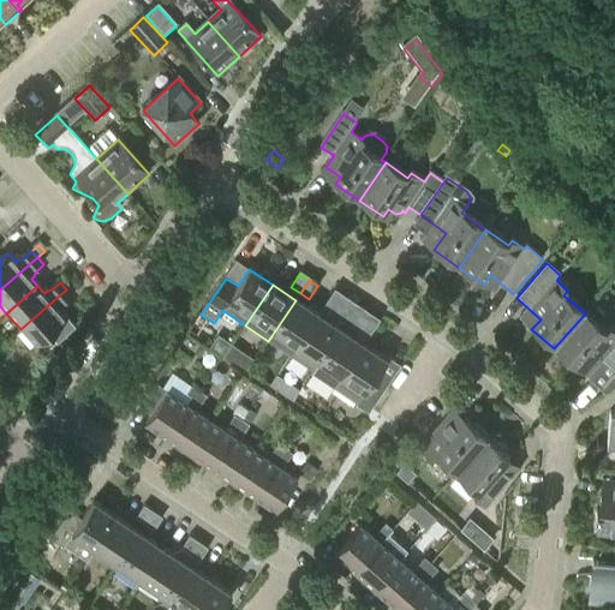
[(57,344),(75,327),(61,311),(64,309),(65,304),(73,297),(66,289),(21,329),(36,346),(48,335),(57,344)]
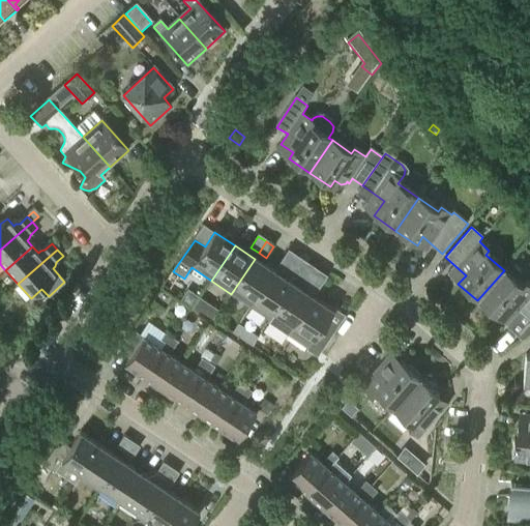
[(255,259),(231,294),(251,307),(274,271),(255,259)]
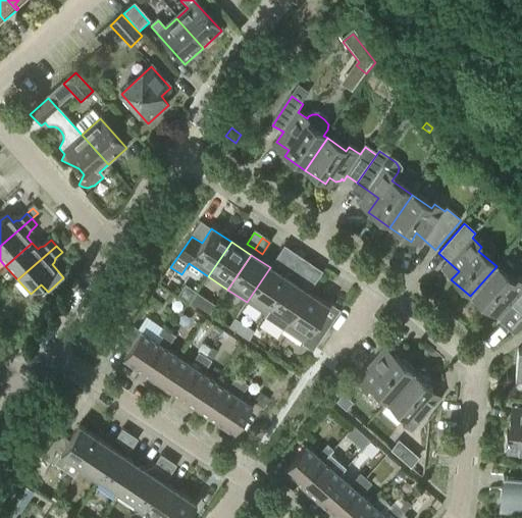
[(294,274),(303,260),(295,255),(281,275),(270,267),(247,302),(265,315),(270,308),(290,280),(294,274)]
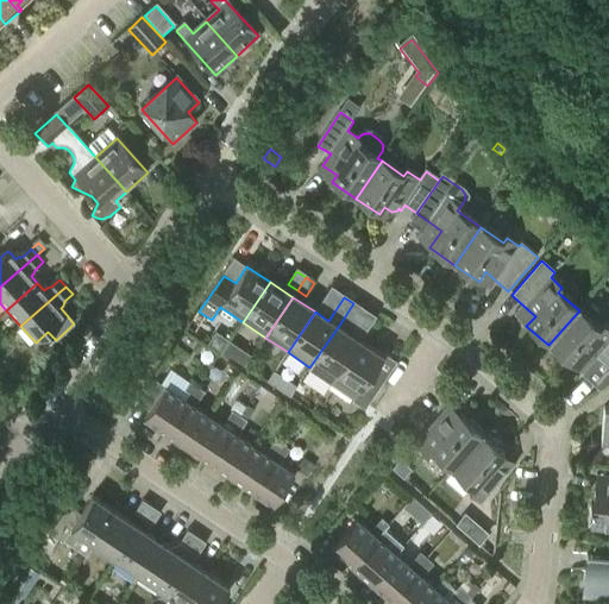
[(353,303),(343,320),(352,325),(363,309),(353,303)]
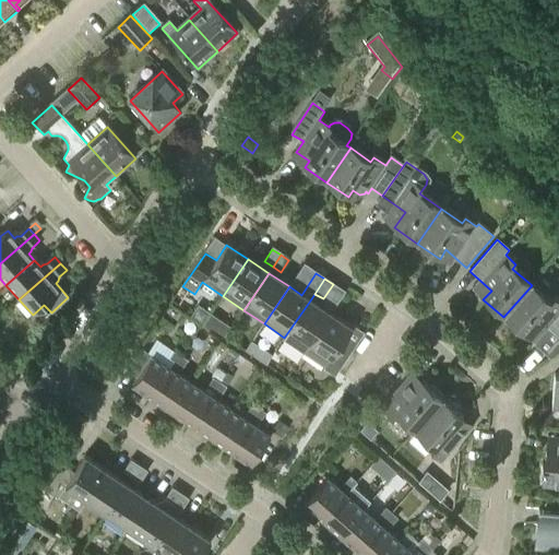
[(550,302),(532,285),(503,317),(523,335),(536,320),(558,339),(558,338),(558,303),(554,298),(550,302)]
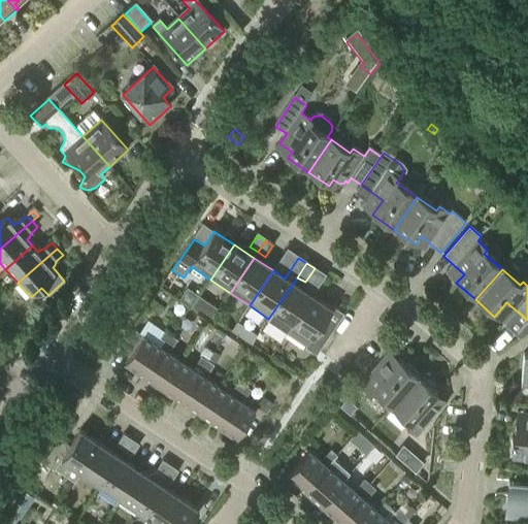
[(312,297),(293,284),(273,312),(268,319),(267,321),(287,334),(312,297)]
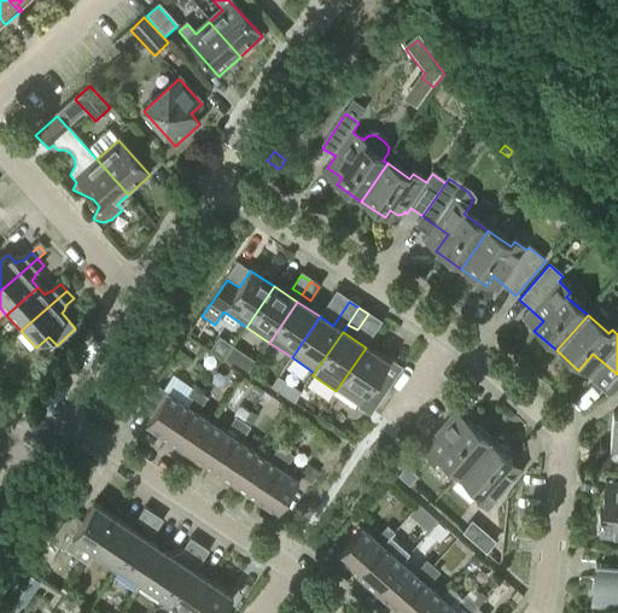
[(222,361),(231,348),(219,340),(210,352),(222,361)]
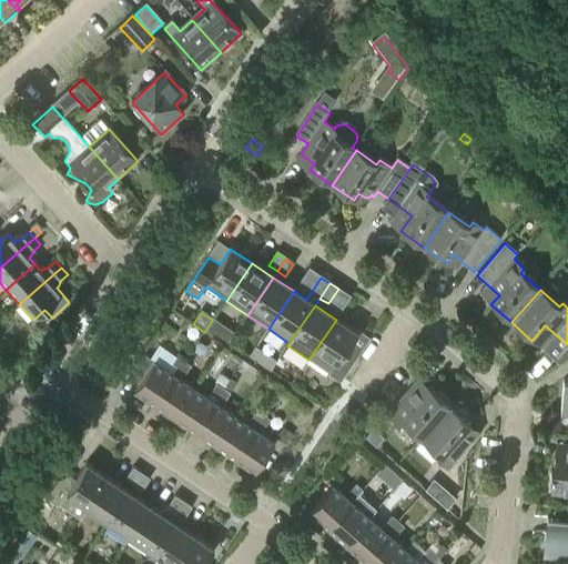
[(340,383),(357,358),(346,350),(357,334),(336,320),(308,360),(330,374),(328,376),(340,383)]
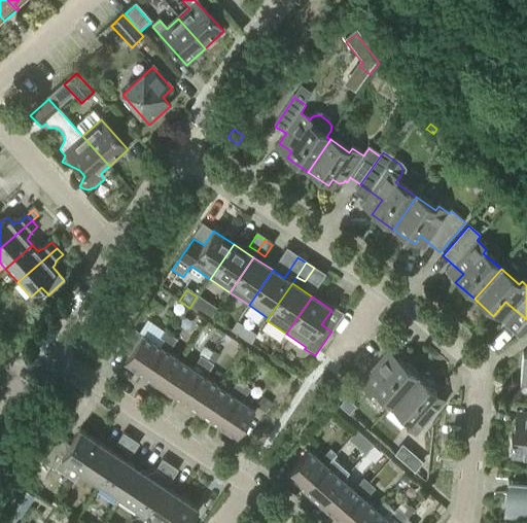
[(164,347),(170,338),(164,334),(157,343),(164,347)]
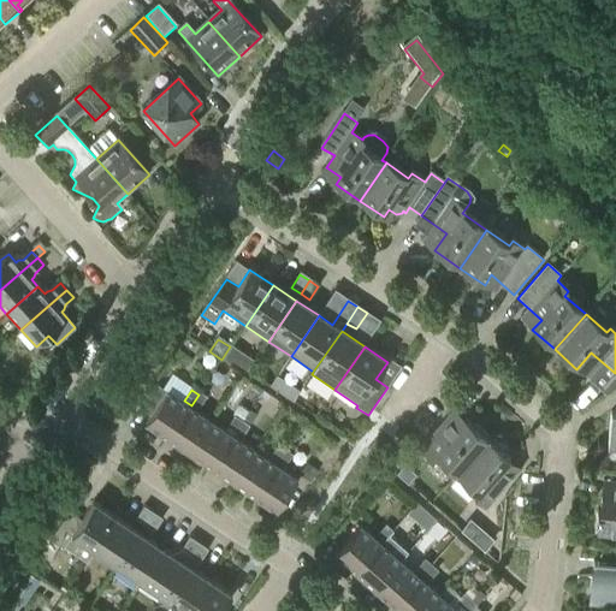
[(169,439),(189,408),(167,393),(147,423),(169,439)]
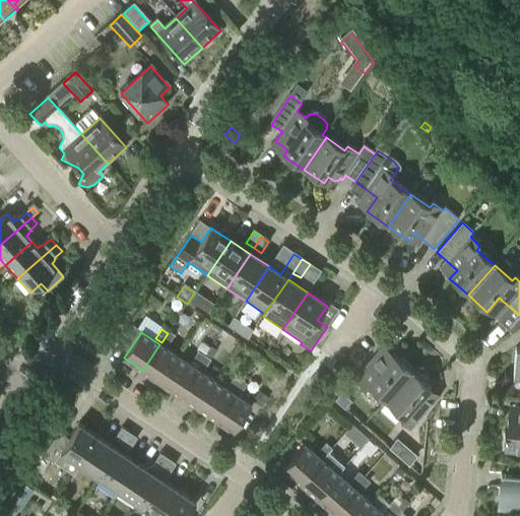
[(168,346),(174,337),(168,333),(161,342),(168,346)]
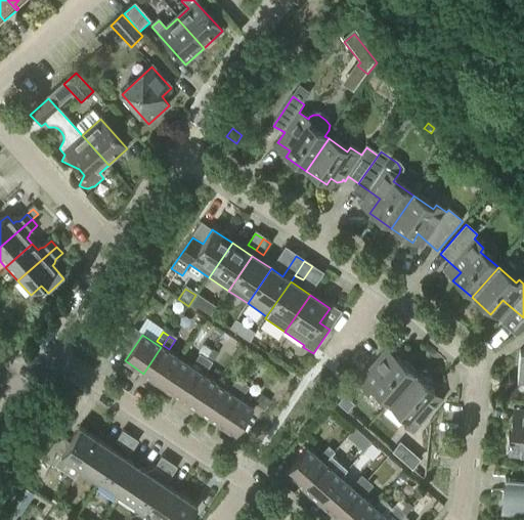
[(162,386),(179,359),(161,347),(143,374),(162,386)]
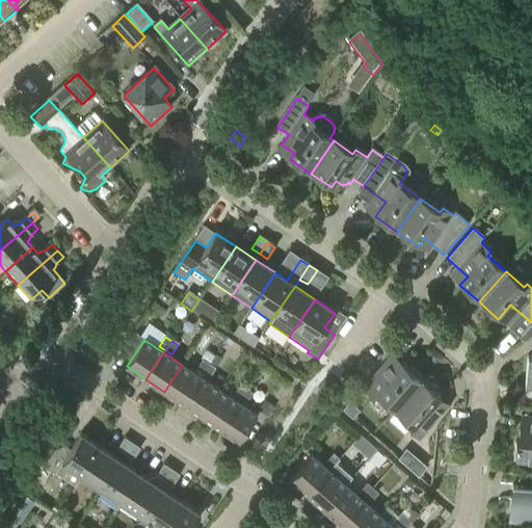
[(203,375),(209,366),(203,362),(196,371),(203,375)]
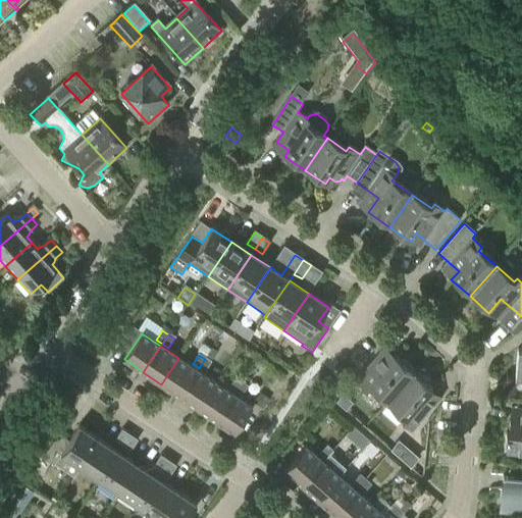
[(413,374),(394,357),(382,370),(372,362),(354,381),(366,392),(369,387),(387,404),(413,374)]
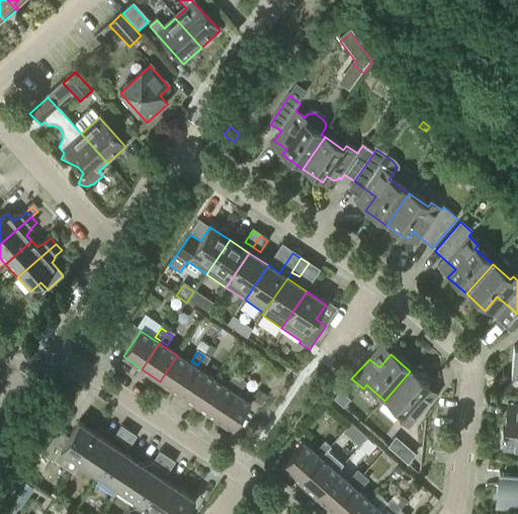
[(178,394),(195,367),(177,355),(160,381),(178,394)]
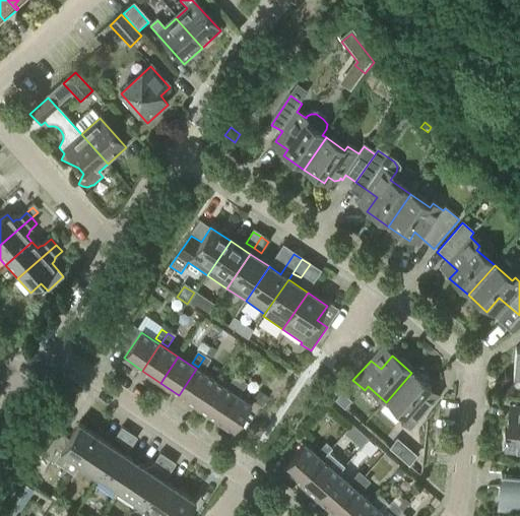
[(204,371),(210,362),(204,358),(198,367),(204,371)]
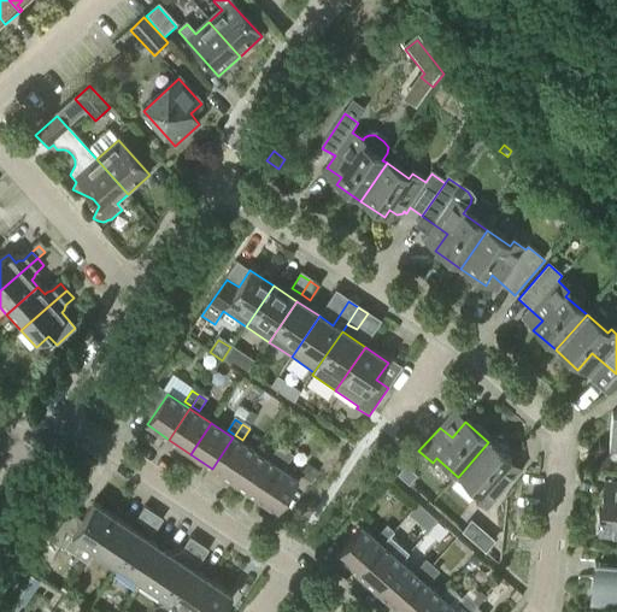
[(234,483),(254,452),(233,437),(212,469),(234,483)]
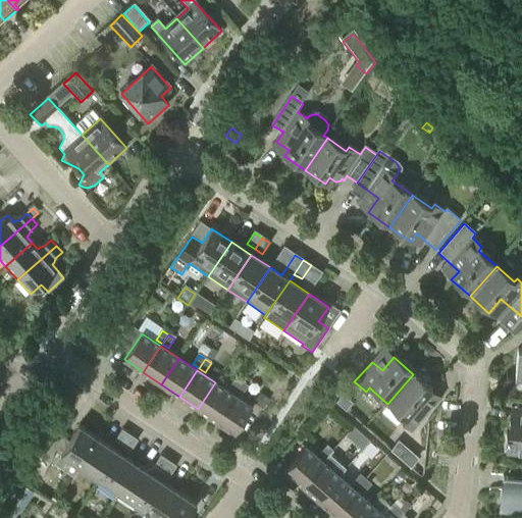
[(412,432),(429,413),(438,404),(428,395),(432,392),(413,374),(387,404),(405,419),(402,423),(412,432)]
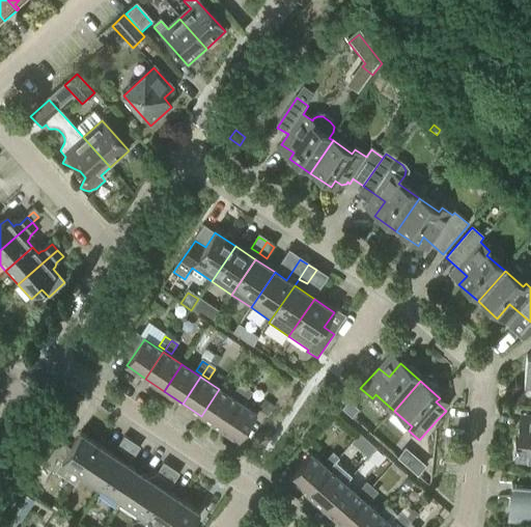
[(252,394),(255,389),(249,385),(246,390),(245,390),(239,399),(246,404),(252,394)]
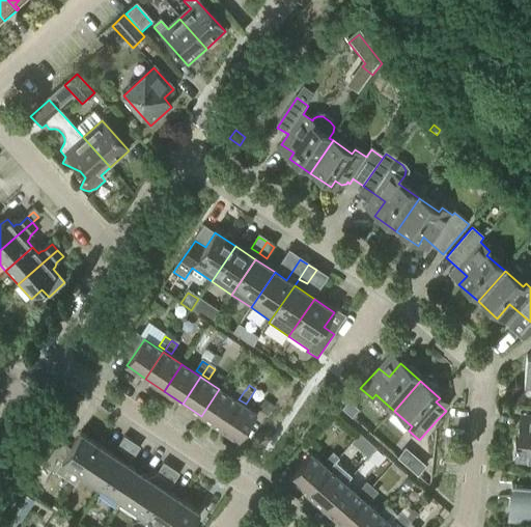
[(239,399),(245,390),(240,386),(233,395),(239,399)]
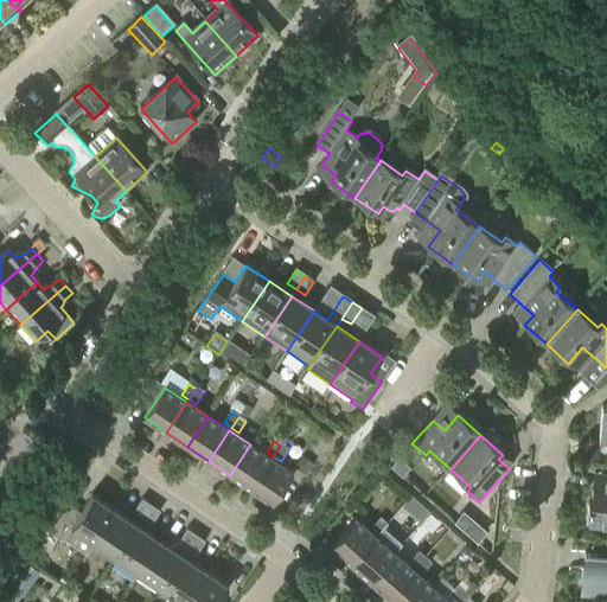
[(250,490),(272,460),(250,444),(230,475),(250,490)]
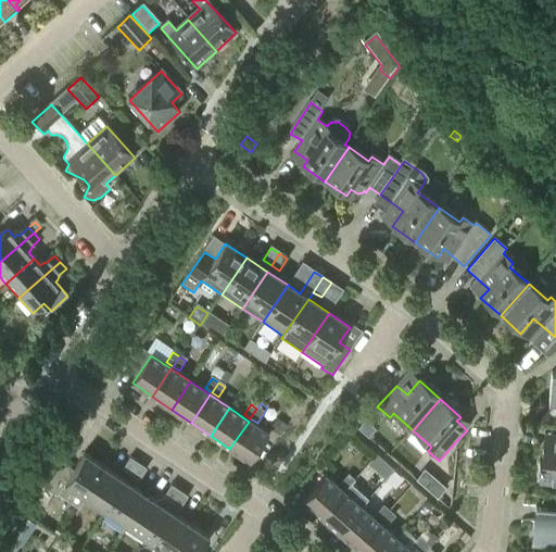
[(280,439),(288,428),(277,421),(269,433),(280,439)]
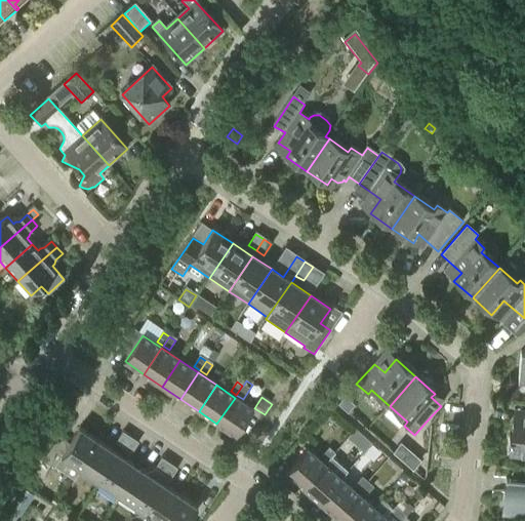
[(236,436),(253,410),(235,398),(216,424),(236,436)]
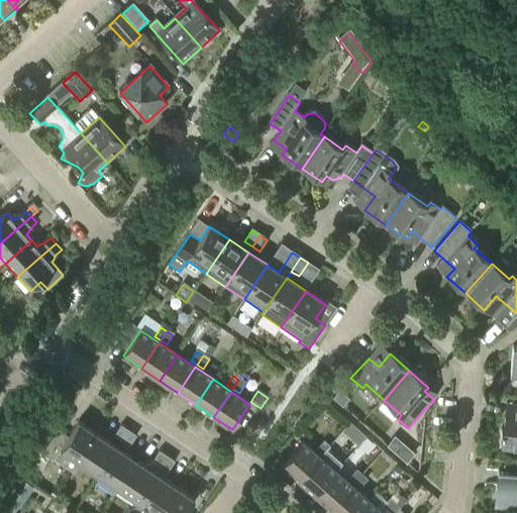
[(342,408),(348,401),(339,393),(333,400),(342,408)]
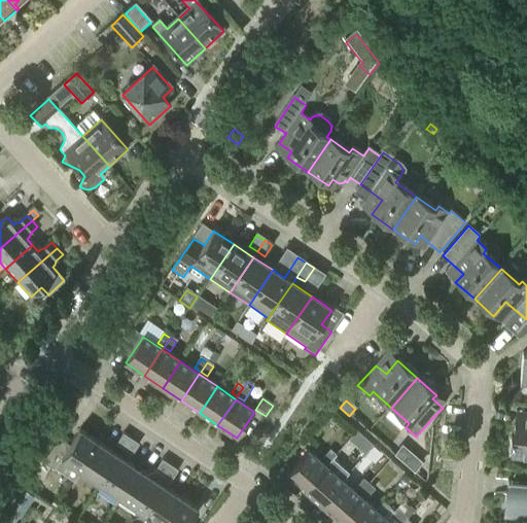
[(526,414),(523,414),(522,426),(514,425),(510,458),(526,460),(526,414)]
